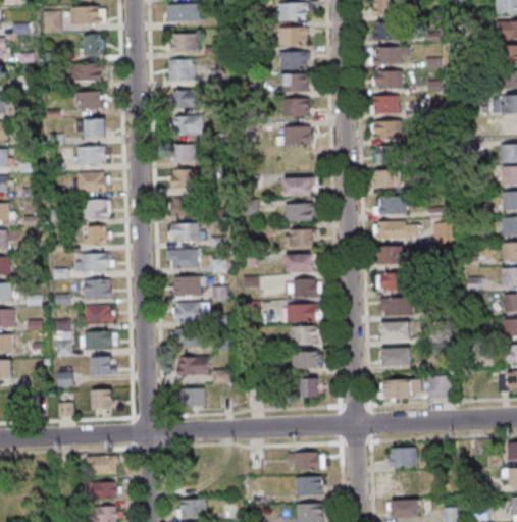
[(373,0),(400,0),(400,14),(374,15),(373,0)]
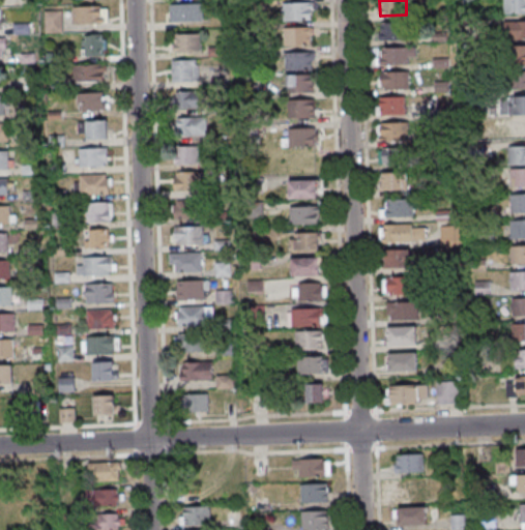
[(504,0),(524,0),(524,15),(504,15),(504,0)]
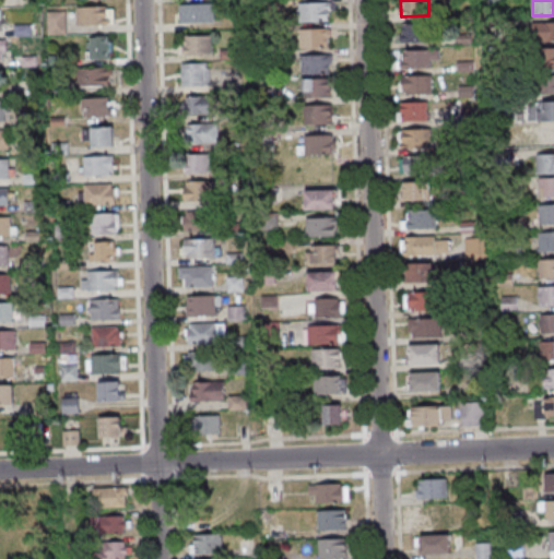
[(299,3),(327,2),(328,22),(299,23),(299,3)]
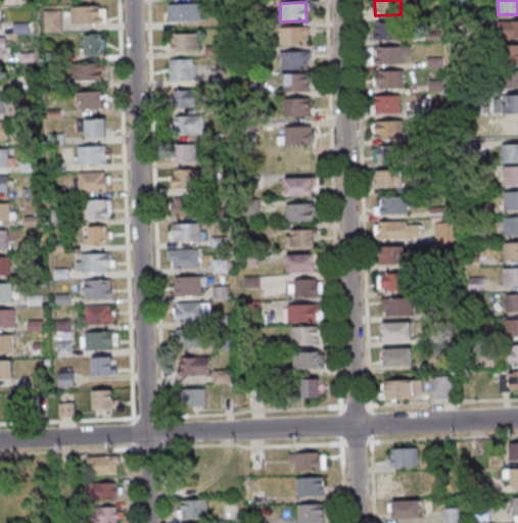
[(168,5),(199,4),(200,21),(168,22),(168,5)]
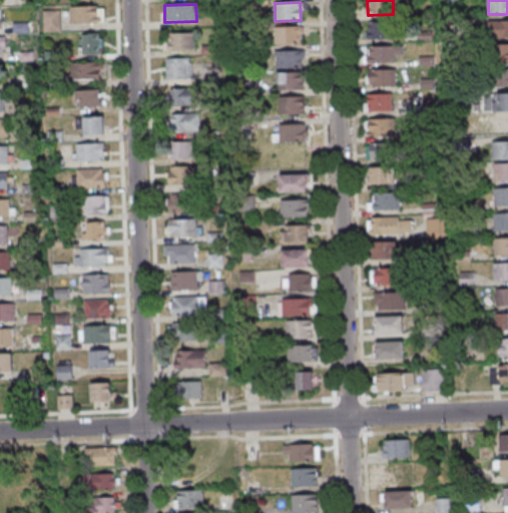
[(65,6),(93,5),(94,23),(66,24),(65,6)]
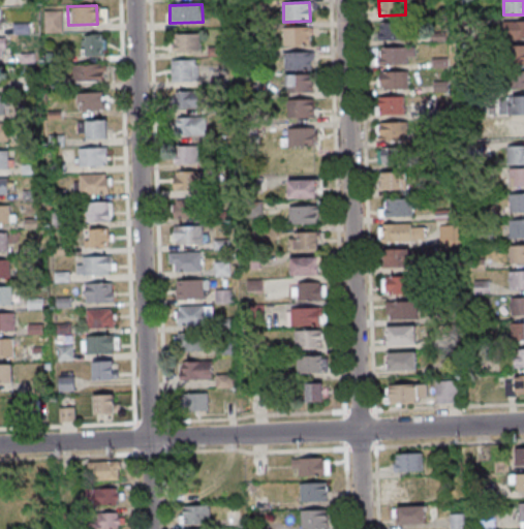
[(58,9),(40,9),(40,32),(58,32),(58,9)]
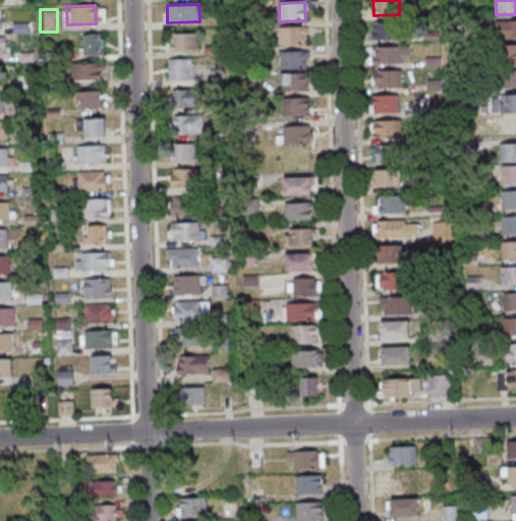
[(496,21),(515,20),(515,38),(496,39),(496,21)]
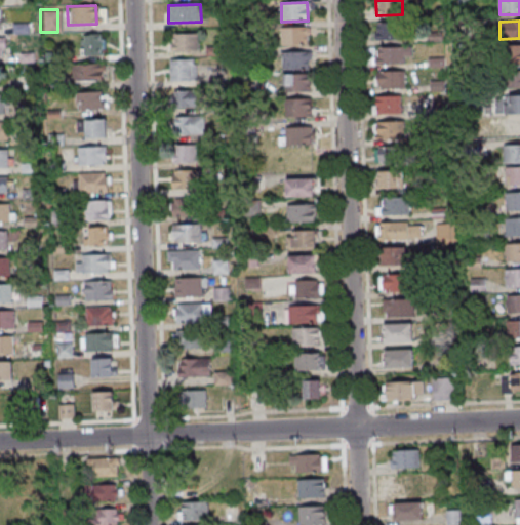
[(376,23),(402,22),(403,40),(377,40),(376,23)]
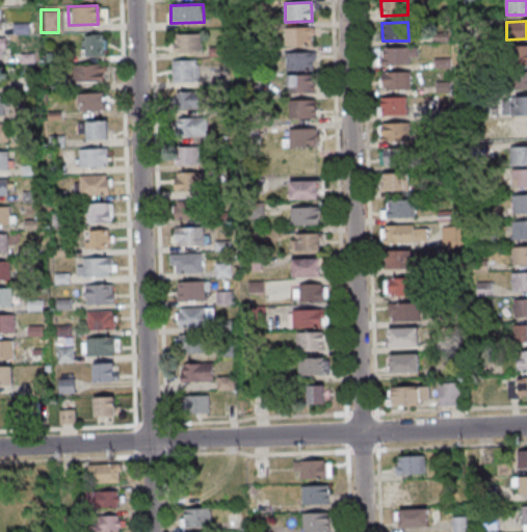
[(285,28),(311,27),(312,46),(285,47),(285,28)]
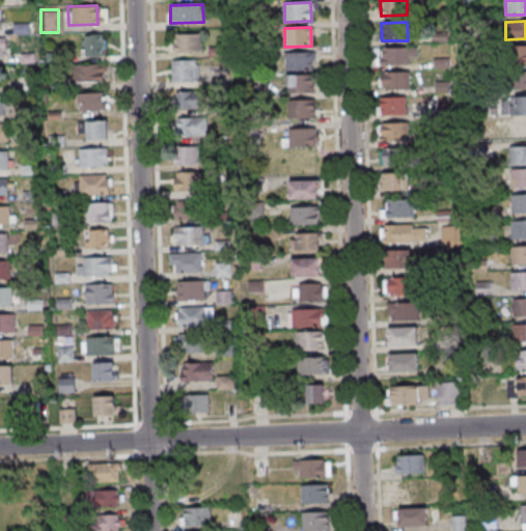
[(102,56),(102,34),(79,34),(79,56),(102,56)]
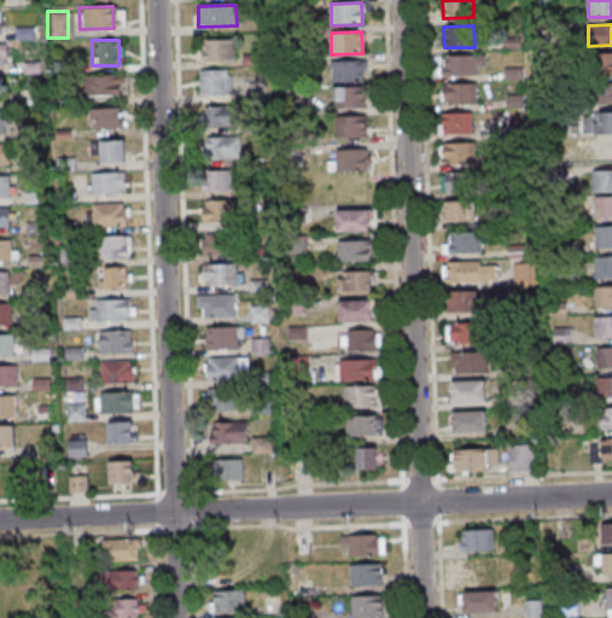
[(203,41),(233,40),(234,60),(203,62),(203,41)]
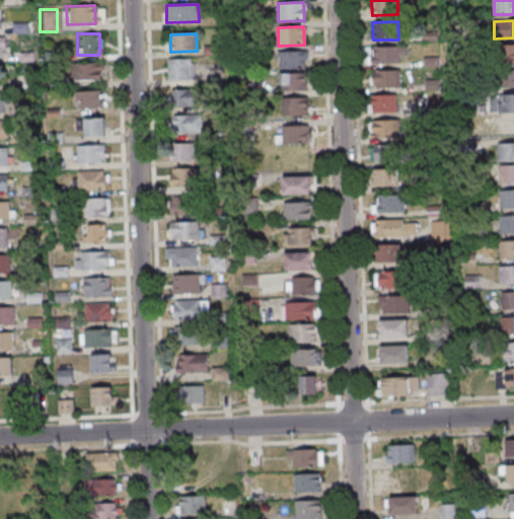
[(496,46),(513,45),(513,63),(496,63),(496,46)]
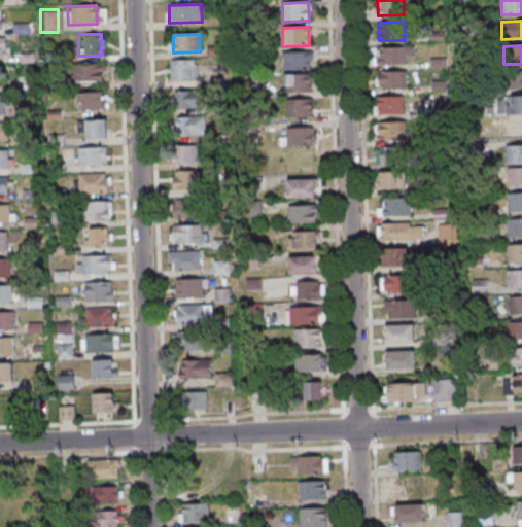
[(379,48),(405,47),(406,65),(379,66),(379,48)]
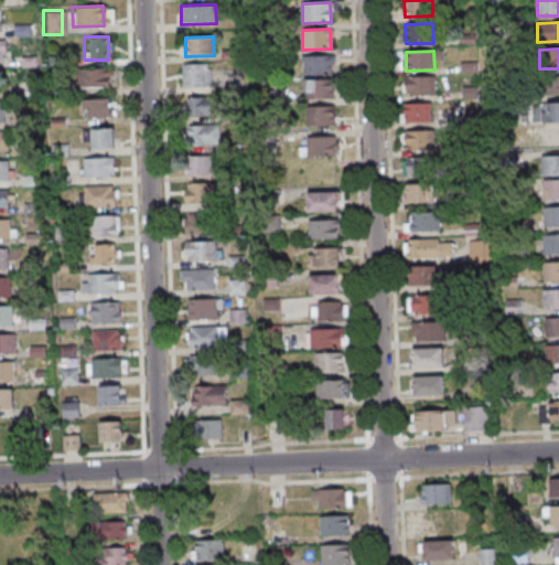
[(303,57),(332,56),(332,75),(304,76),(303,57)]
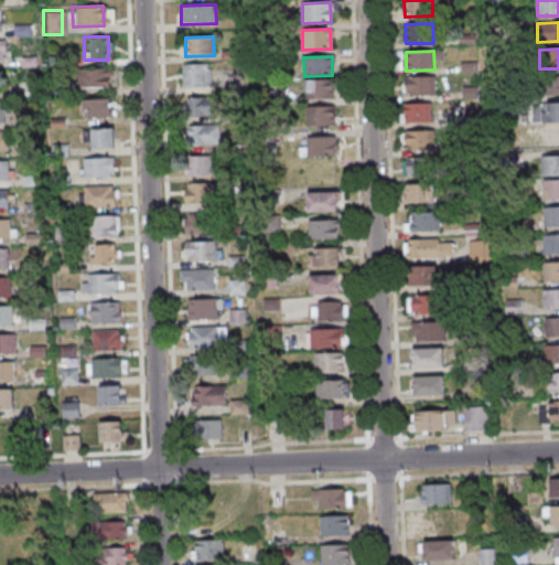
[(206,86),(206,64),(179,64),(179,86),(206,86)]
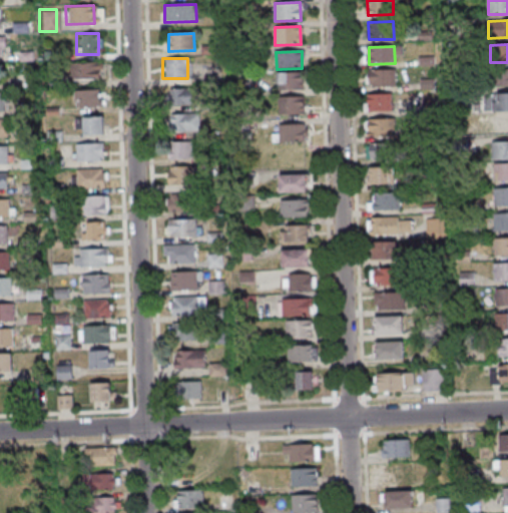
[(73,63),(99,62),(99,80),(74,81),(73,63)]
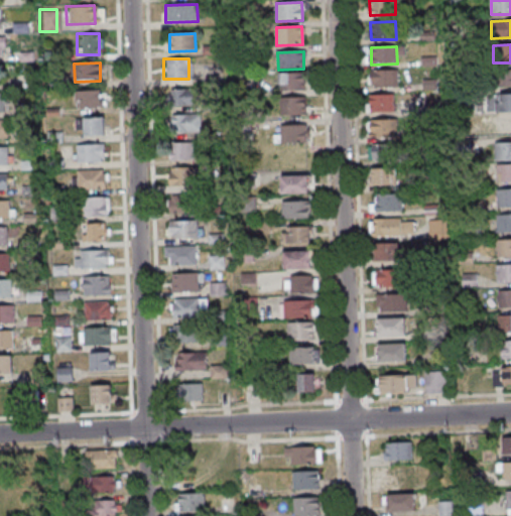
[(372,71),(398,70),(398,88),(373,88),(372,71)]
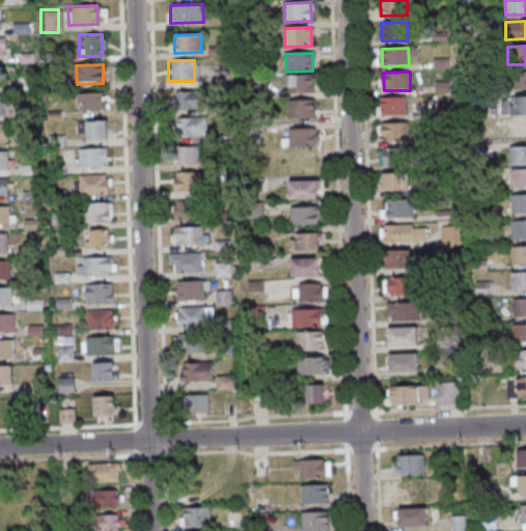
[(507,72),(525,72),(525,89),(507,90),(507,72)]
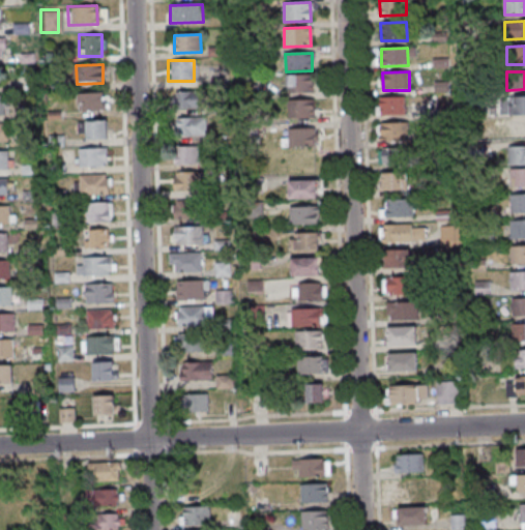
[(287,76),(314,75),(314,92),(288,93),(287,76)]
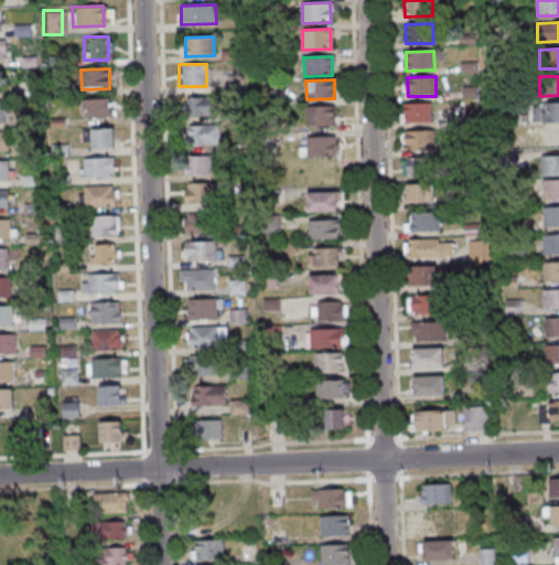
[(182,96),(182,114),(208,114),(208,96),(182,96)]
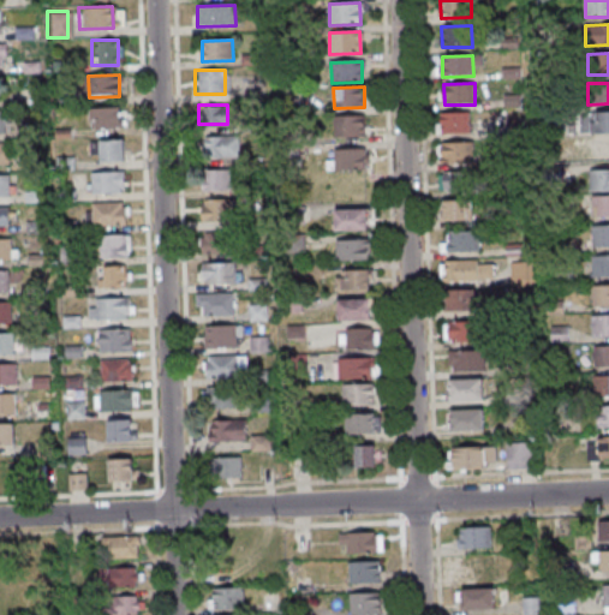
[(89,108),(120,107),(120,129),(90,130),(89,108)]
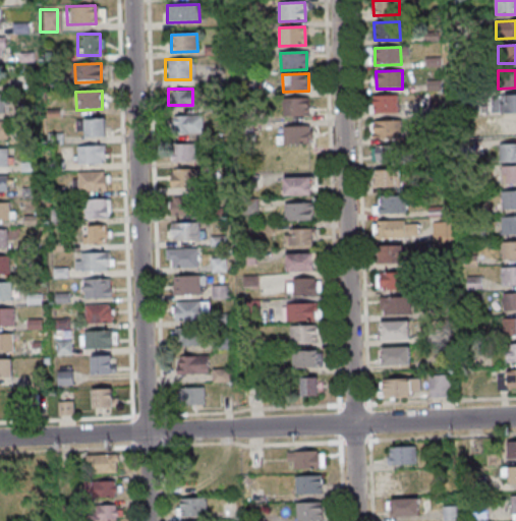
[(499,96),(515,95),(515,112),(500,113),(499,96)]
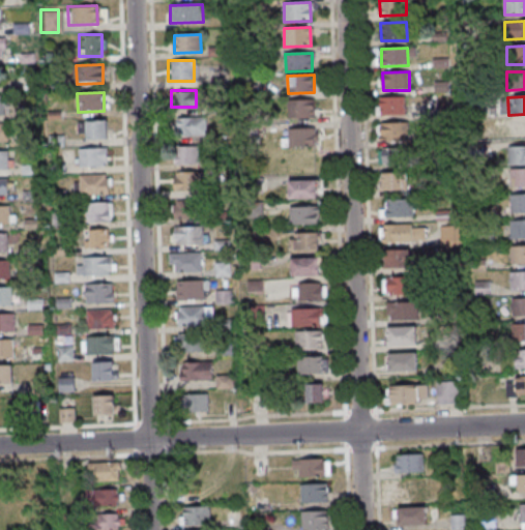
[(378,97),(405,97),(405,115),(379,116),(378,97)]
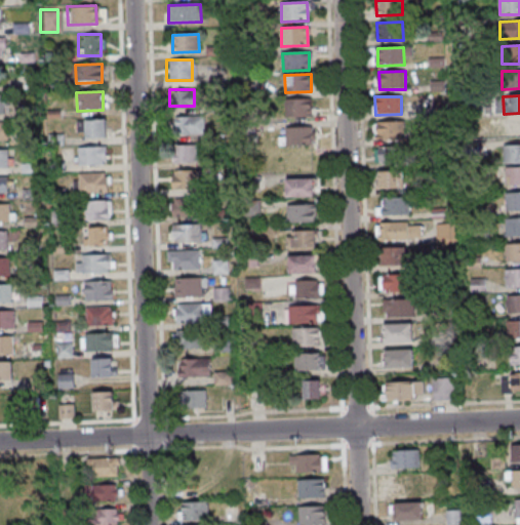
[(285,99),(311,98),(312,117),(286,118),(285,99)]
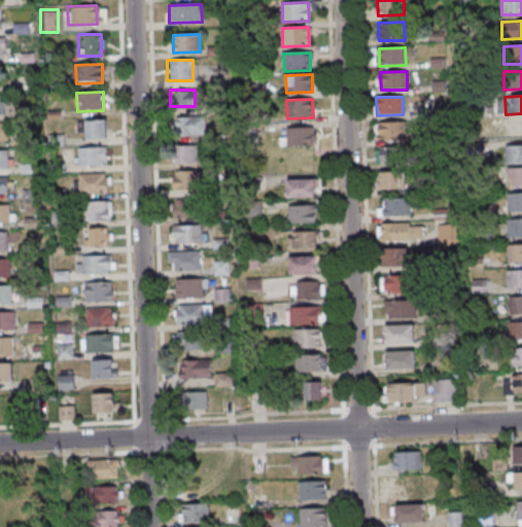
[(176,117),(203,116),(204,134),(177,135),(176,117)]
